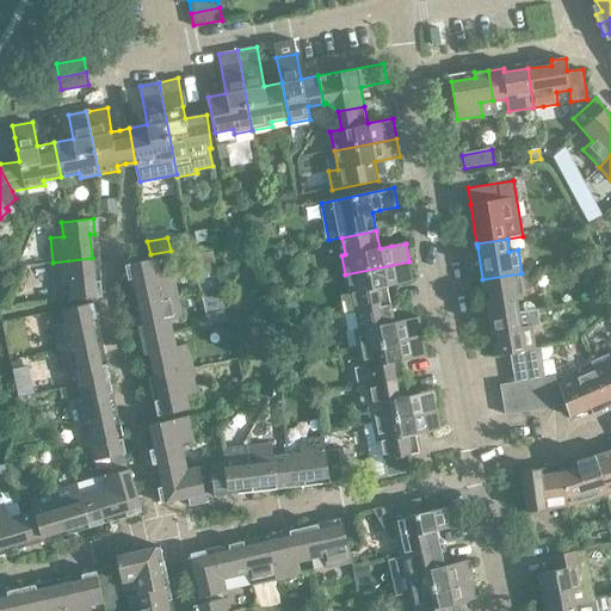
[(590,242),(581,247),(587,259),(597,254),(590,242)]
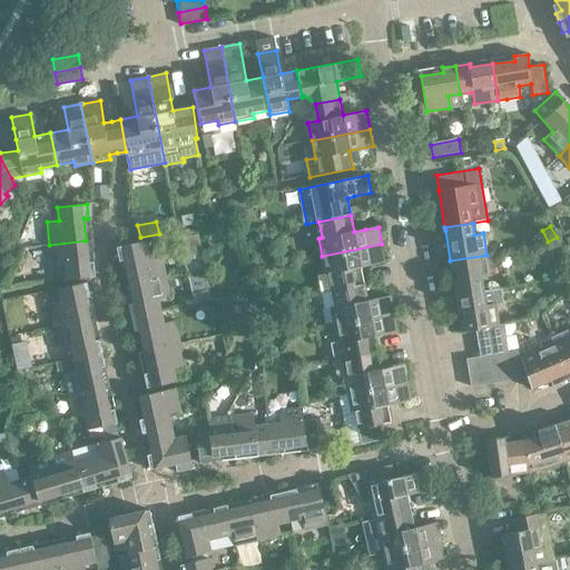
[(86,241),(49,245),(51,267),(64,266),(65,278),(95,275),(92,261),(88,262),(86,241)]
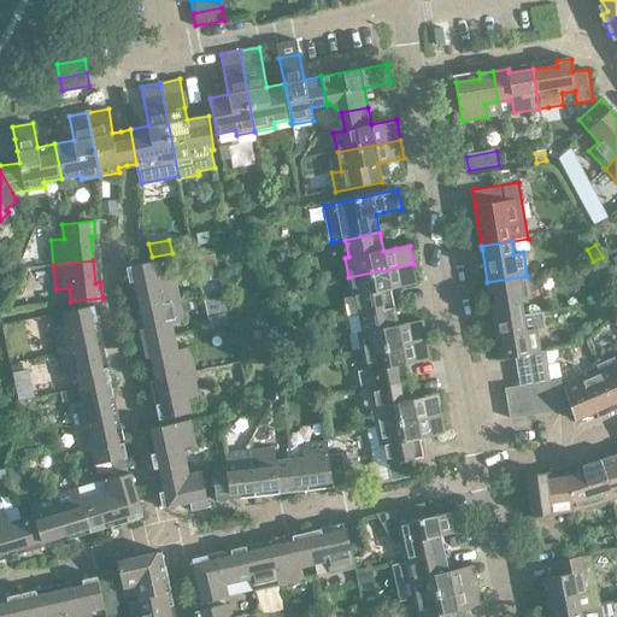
[(158,260),(153,262),(127,266),(129,282),(135,281),(140,304),(178,295),(174,271),(160,274),(158,260)]
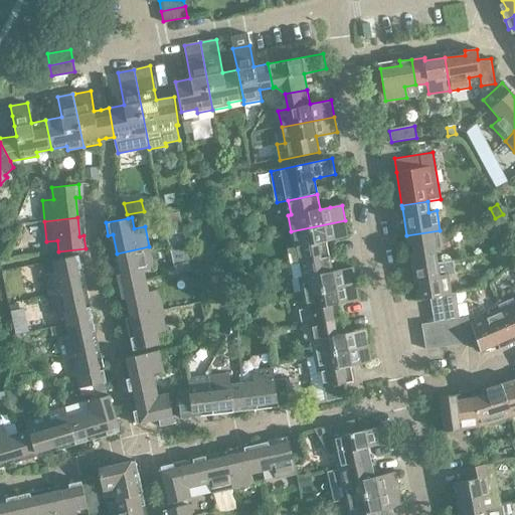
[(494,222),(497,234),(510,232),(507,219),(494,222)]
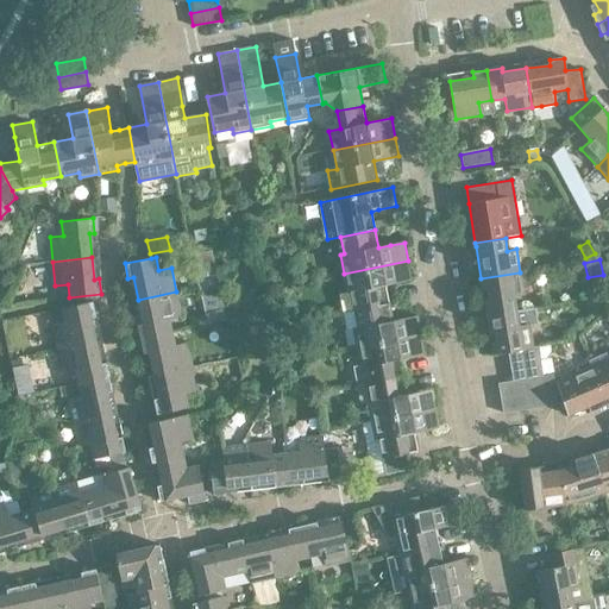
[(387,284),(397,282),(412,280),(408,261),(344,274),(347,293),(340,294),(344,312),(390,303),(387,284)]
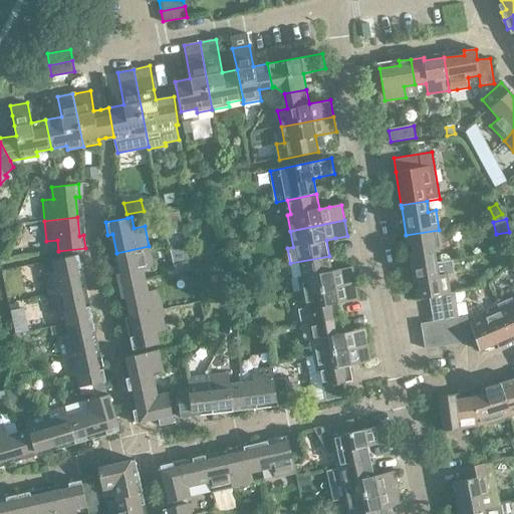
[(177,230),(165,233),(166,241),(178,239),(177,230)]
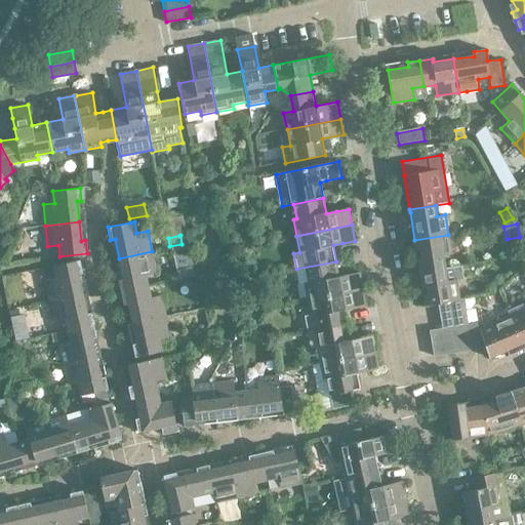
[(448,235),(414,240),(419,273),(445,269),(444,257),(451,256),(448,235)]
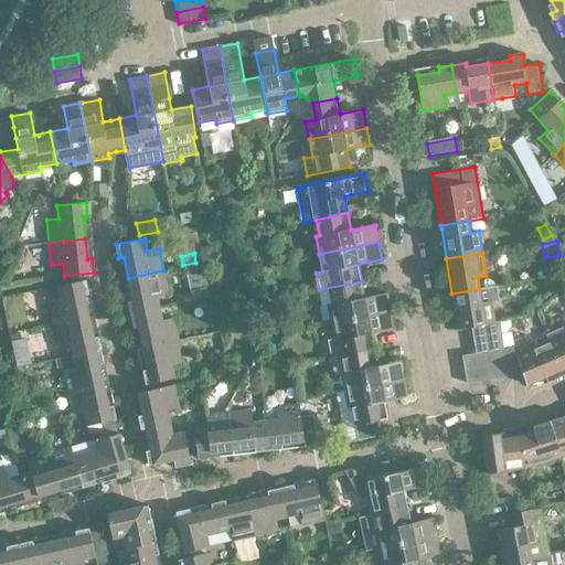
[(130,313),(159,308),(157,296),(169,294),(163,270),(128,278),(132,299),(128,300),(130,313)]
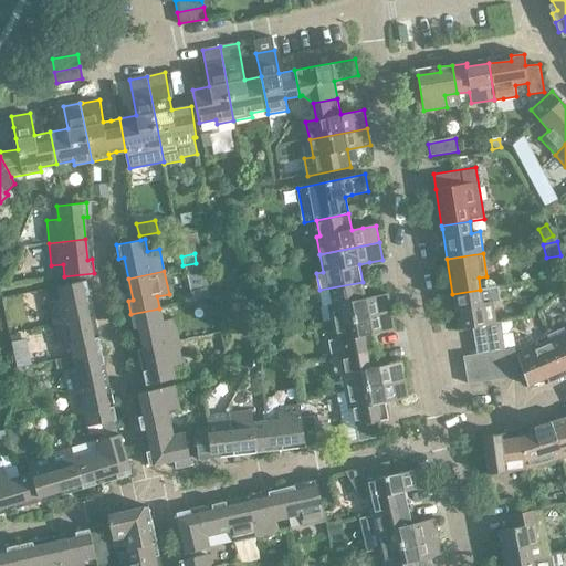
[(48,301),(53,324),(88,316),(84,295),(88,294),(85,280),(56,286),(59,299),(48,301)]
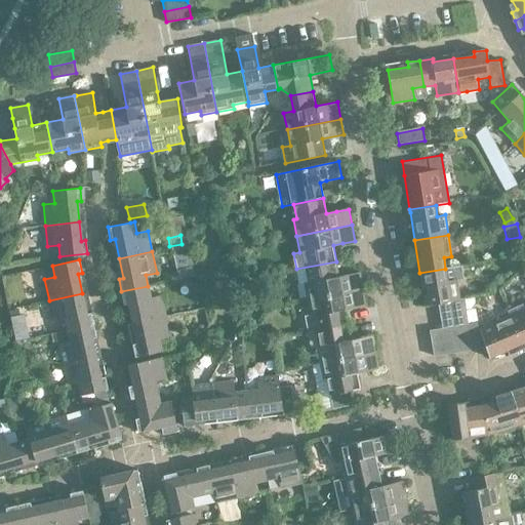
[(339,276),(336,261),(296,269),(299,284),(306,283),(309,299),(353,291),(365,289),(361,272),(339,276)]
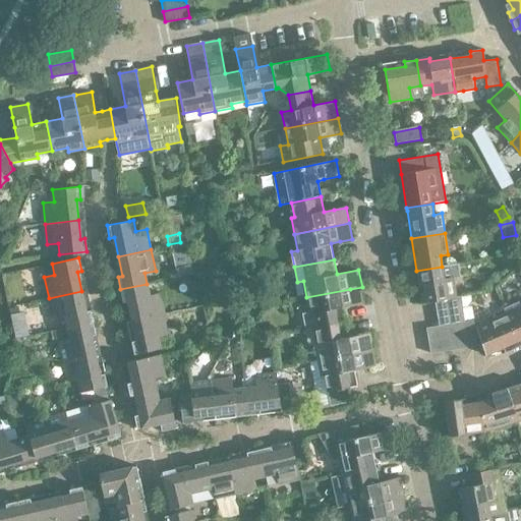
[(416,271),(422,304),(435,302),(435,304),(455,301),(455,299),(451,278),(444,279),(442,267),(416,271)]
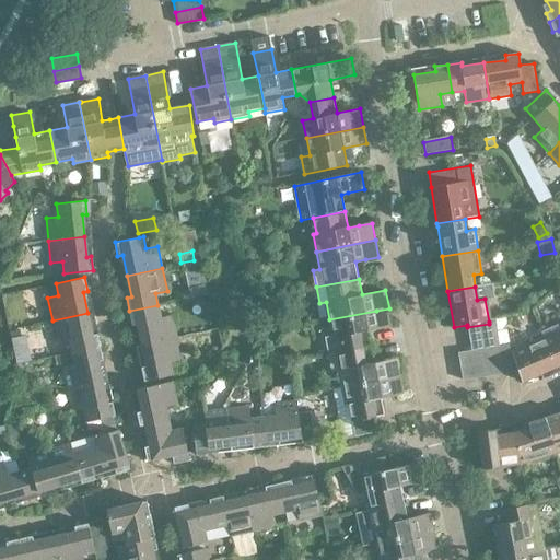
[(31,322),(44,319),(42,303),(3,307),(7,334),(32,330),(31,322)]
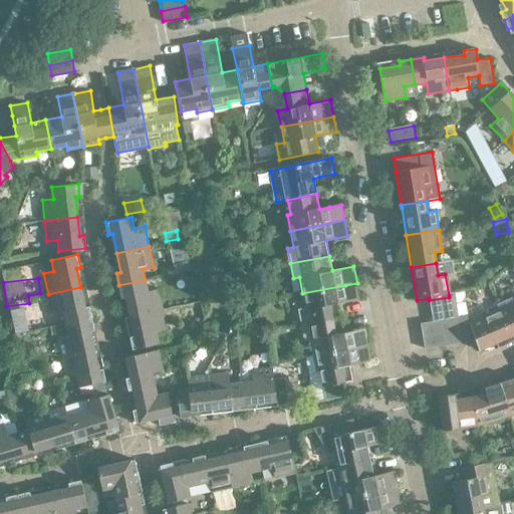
[(130,316),(163,309),(158,288),(148,291),(145,280),(118,285),(121,297),(125,296),(130,316)]
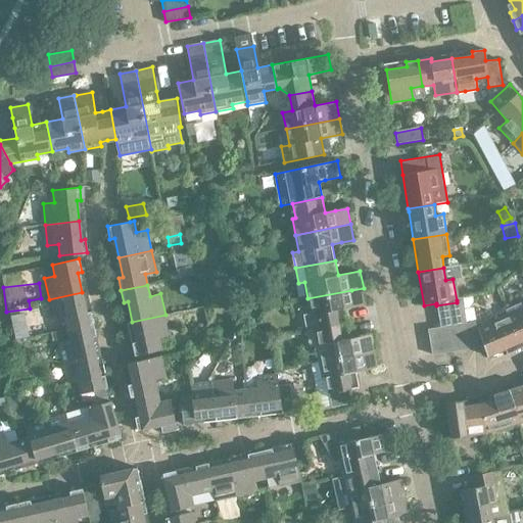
[(266,298),(284,296),(283,285),(265,287),(266,298)]
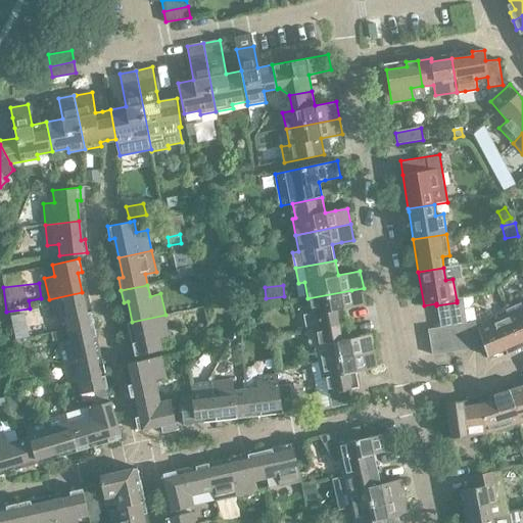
[(184,310),(197,304),(190,287),(177,293),(184,310)]
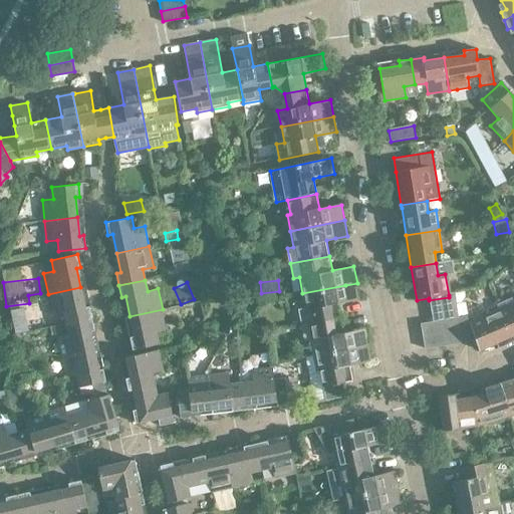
[(357,283),(345,285),(302,293),(305,308),(298,309),(301,325),(341,317),(338,303),(360,298),(357,283)]
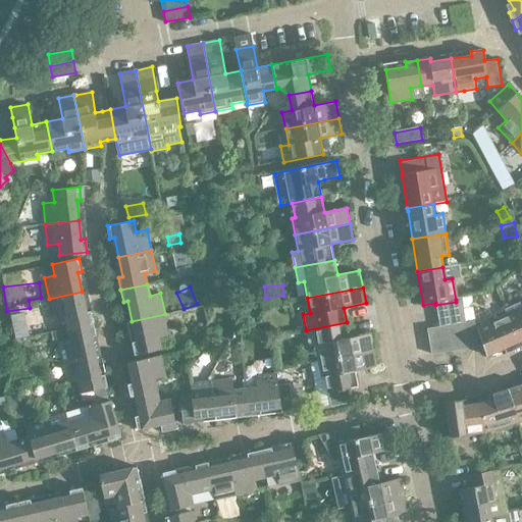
[(63,317),(66,328),(93,322),(90,310),(86,311),(82,292),(49,299),(53,319),(63,317)]
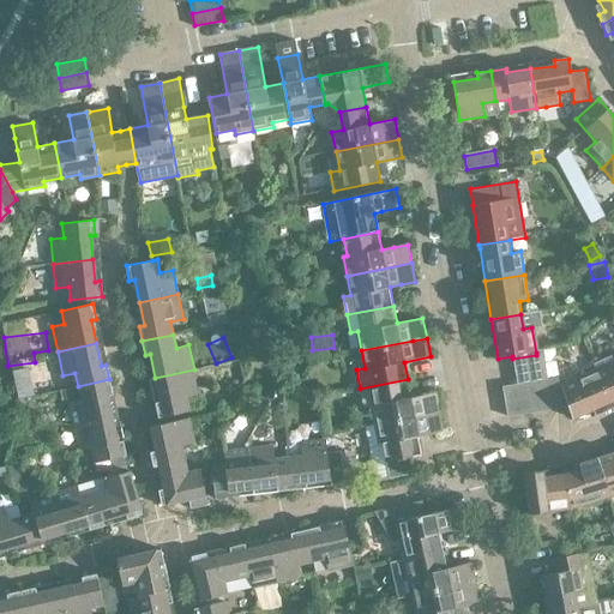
[(542,351),(536,353),(536,355),(512,359),(515,372),(545,367),(542,351)]
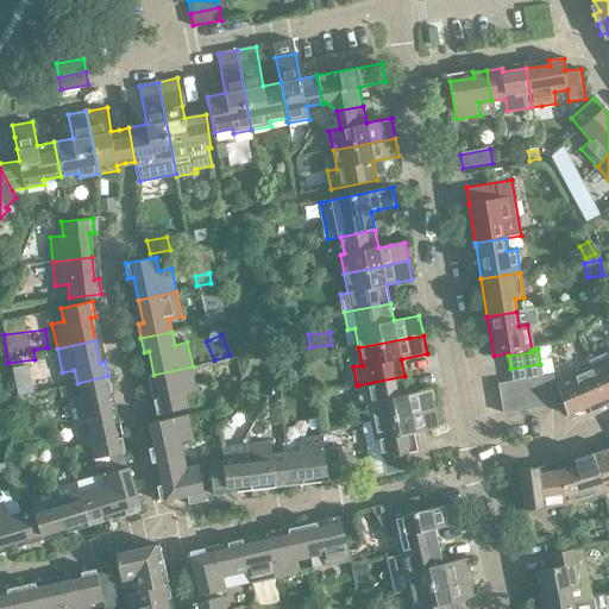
[(591,368),(607,407),(608,406),(608,359),(607,355),(589,362),(591,368)]
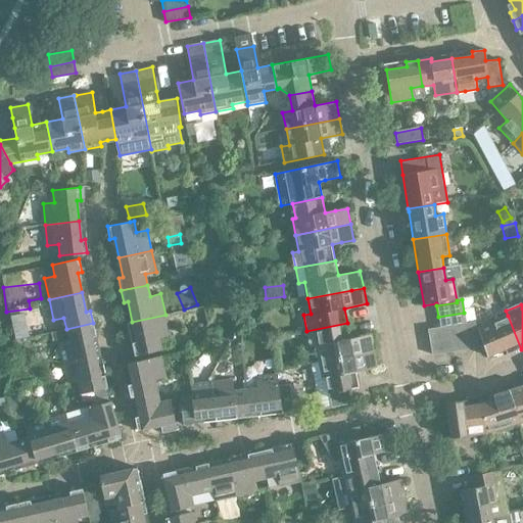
[(466,325),(464,313),(438,317),(440,329),(453,327),(466,325)]
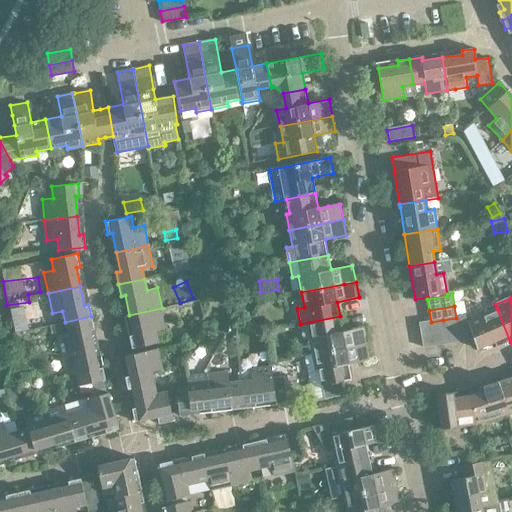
[(133,334),(129,335),(132,348),(158,342),(155,330),(166,328),(162,308),(129,315),(133,334)]
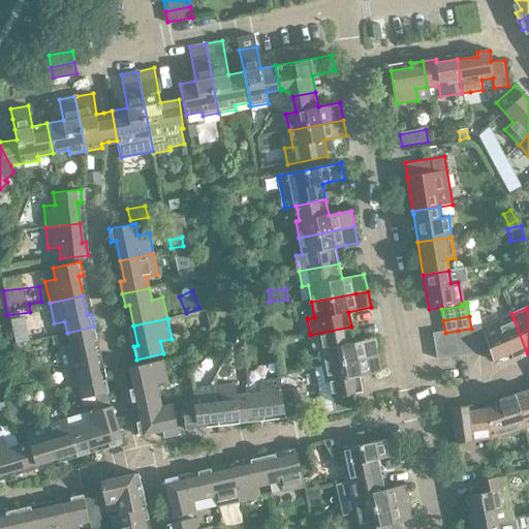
[(25,342),(51,338),(48,319),(22,323),(25,342)]
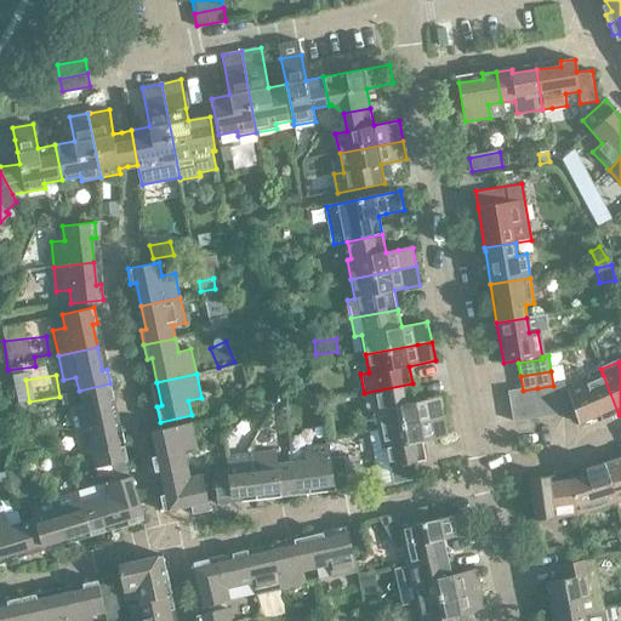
[(619,415),(603,375),(568,389),(575,414),(577,423),(597,415),(600,422),(619,415)]
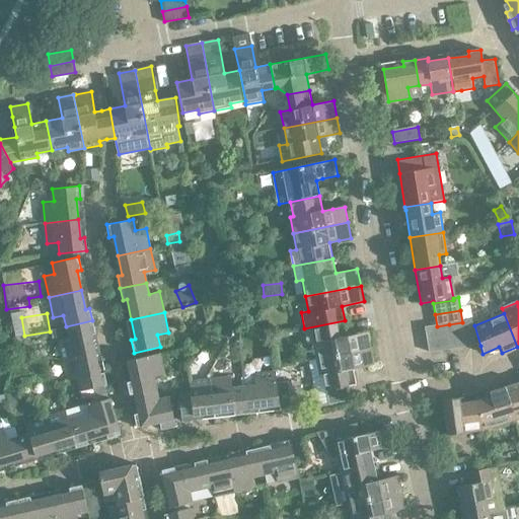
[(58,340),(62,360),(95,353),(90,334),(95,332),(92,320),(66,326),(68,338),(58,340)]
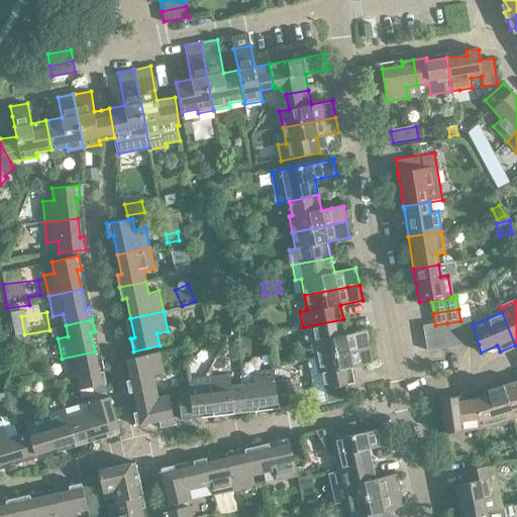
[(343,319),(303,327),(306,343),(313,342),(317,357),(372,346),(369,329),(346,334),(343,319)]
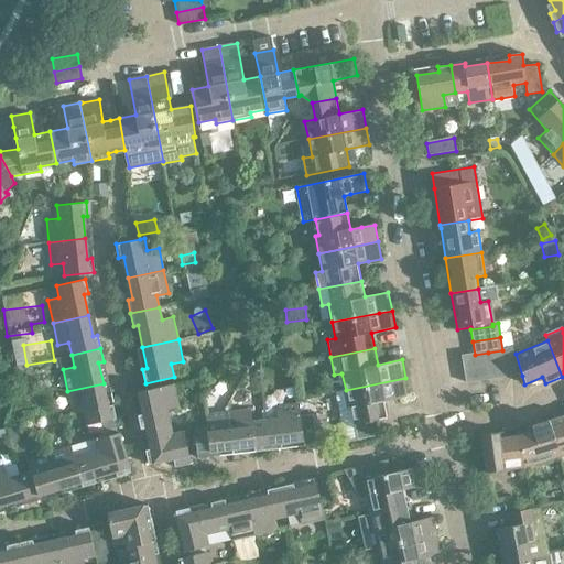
[(507,378),(522,376),(516,354),(514,349),(502,350),(507,378)]
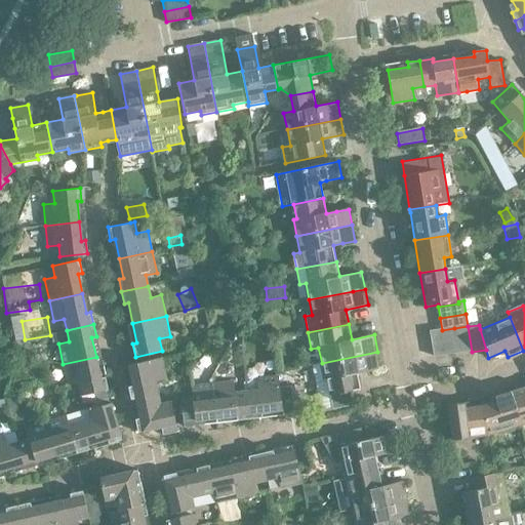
[(472,352),(468,326),(454,328),(456,341),(458,354),(472,352)]
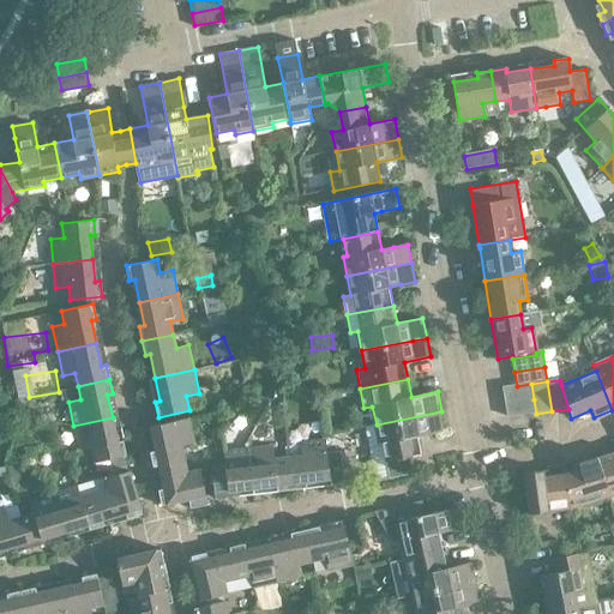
[(503,389),(505,404),(534,399),(531,384),(517,386),(503,389)]
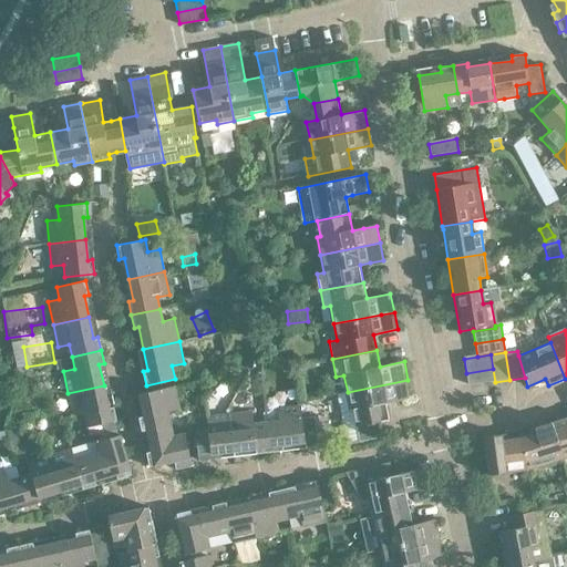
[(27,366),(13,369),(17,388),(31,384),(27,366)]
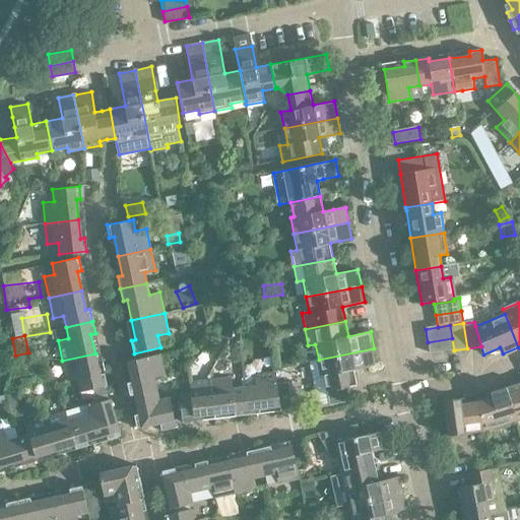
[(454,350),(452,338),(428,342),(430,354),(454,350)]
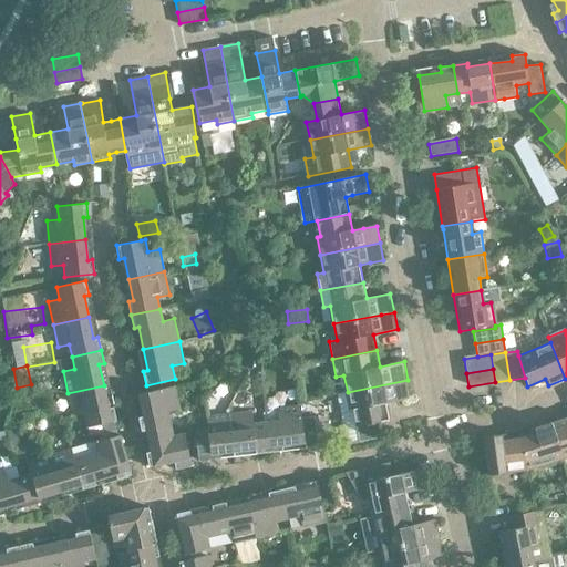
[(296,381),(300,400),(331,392),(327,374),(296,381)]
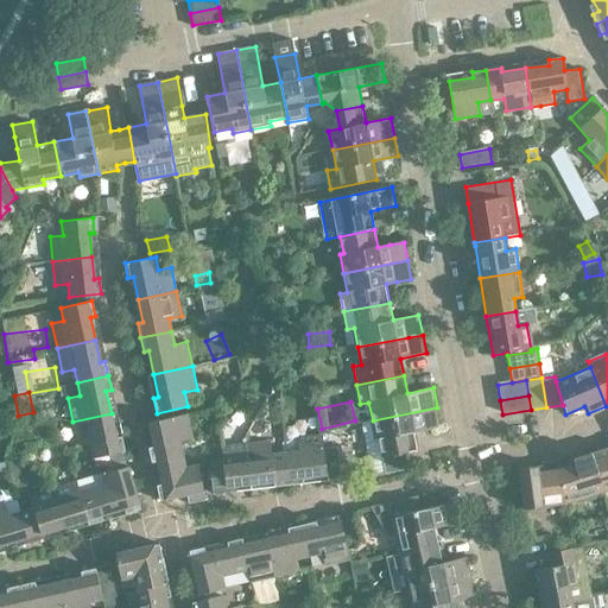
[(416,431),(428,429),(441,426),(437,407),(373,420),(377,439),(380,438),(387,472),(409,468),(406,453),(419,449),(416,431)]
